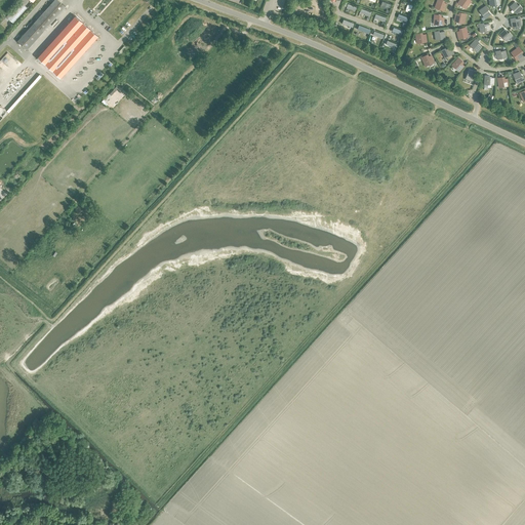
[(54,0),(34,24),(43,32),(66,7),(57,0),(54,0)]
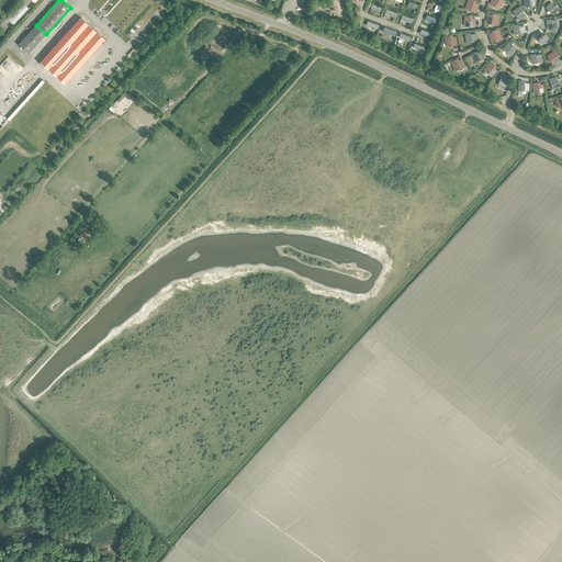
[(468,0),(465,8),(475,11),(478,4),(471,2),(472,0),(468,0)]
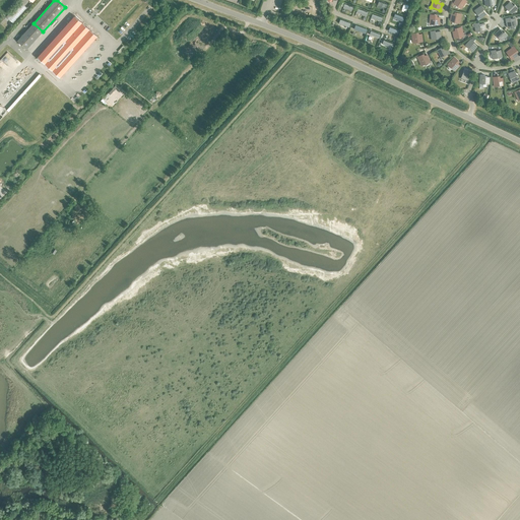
[(465,0),(463,0),(463,1),(461,0),(455,0),(454,3),(461,8),(466,1),(465,0)]
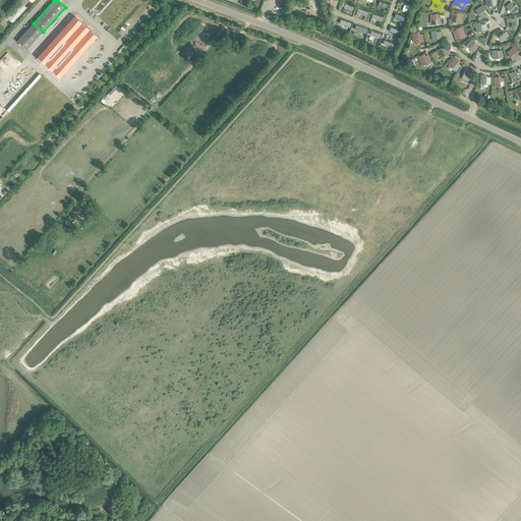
[(516,5),(515,6),(511,2),(506,7),(513,14),(519,8),(516,5)]
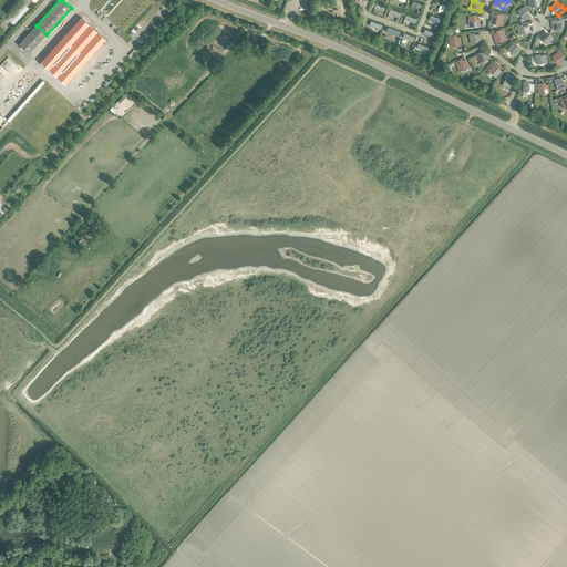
[(519,20),(522,22),(529,16),(526,11),(527,10),(525,6),(517,11),(522,18),(519,20)]
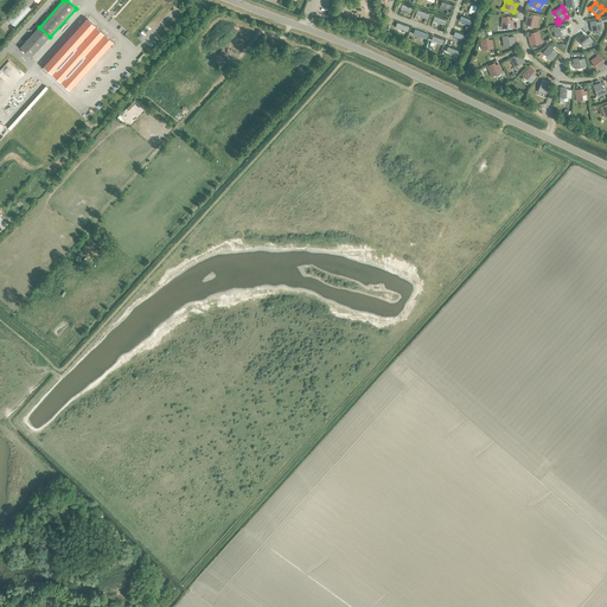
[(525,25),(536,27),(538,17),(535,16),(534,18),(528,17),(525,25)]
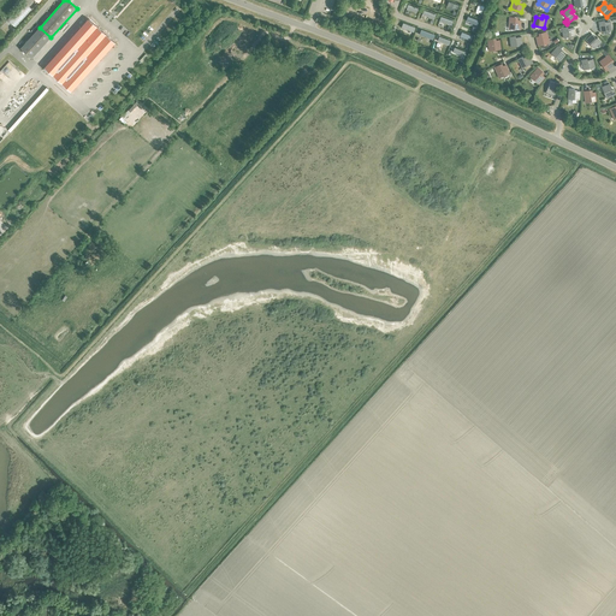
[(509,28),(520,29),(521,21),(514,21),(514,18),(510,17),(509,28)]
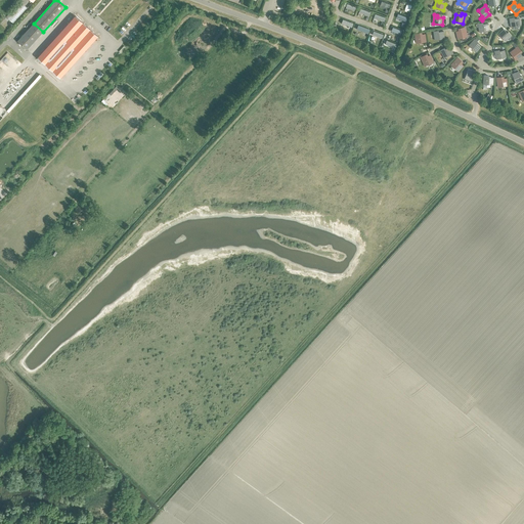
[(38,57),(60,78),(98,36),(75,15),(38,57)]
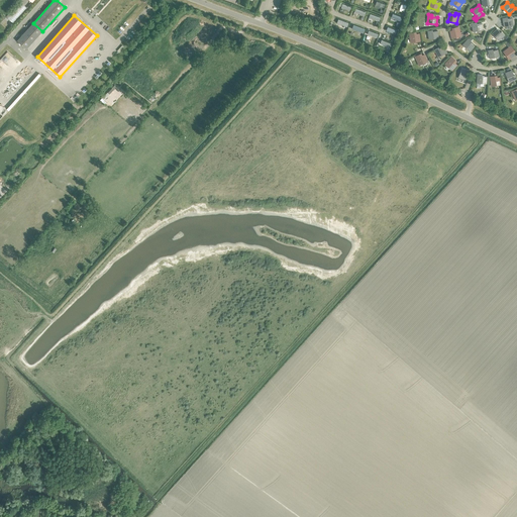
[(512,18),(507,19),(507,17),(502,18),(504,26),(514,24),(512,18)]
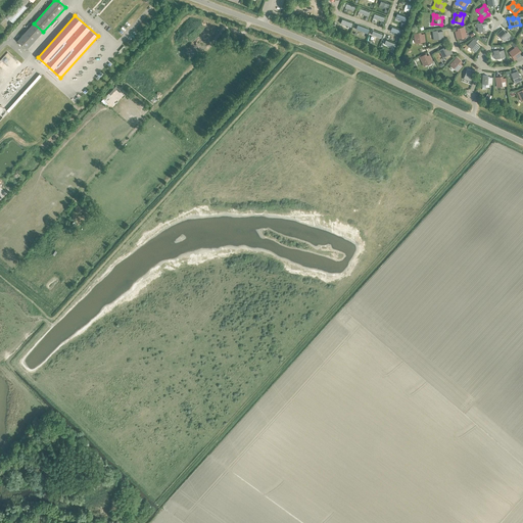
[(487,24),(481,25),(481,22),(477,24),(478,32),(488,31),(487,24)]
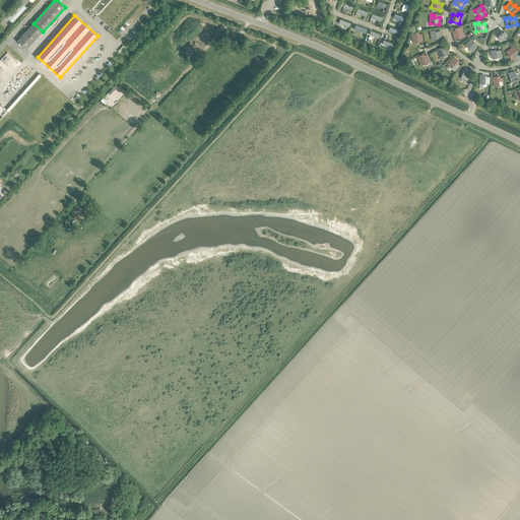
[(26,50),(43,31),(34,23),(17,42),(26,50)]
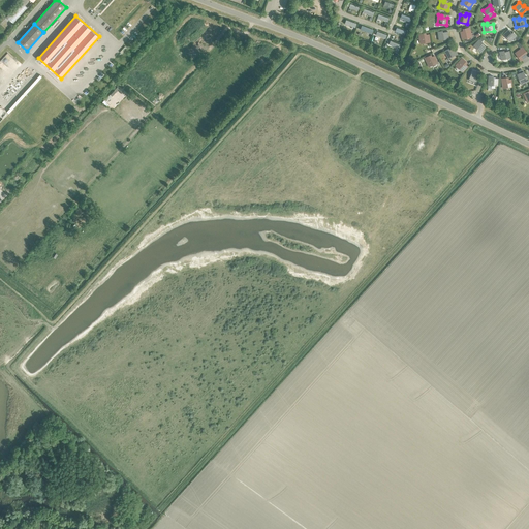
[(461,32),(462,39),(471,37),(469,28),(466,28),(466,30),(461,32)]
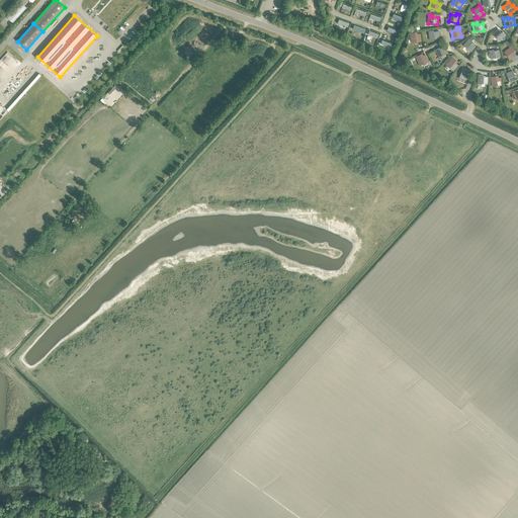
[(503,31),(502,32),(498,28),(493,33),(500,40),(506,35),(503,31)]
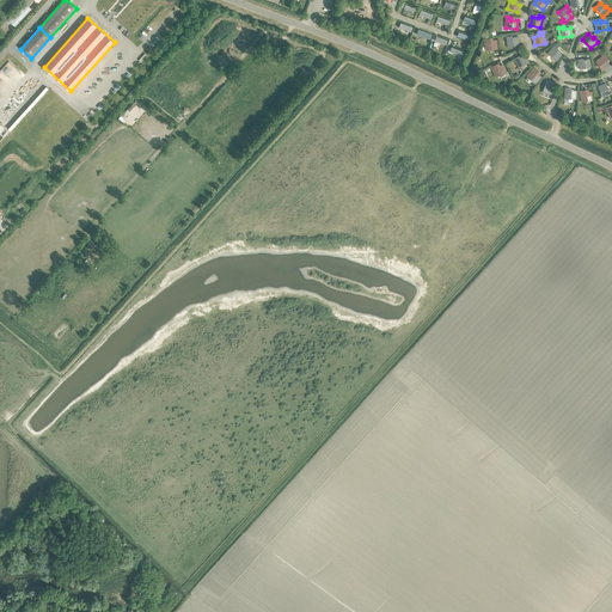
[(518,37),(512,37),(512,36),(506,37),(507,47),(519,46),(518,37)]
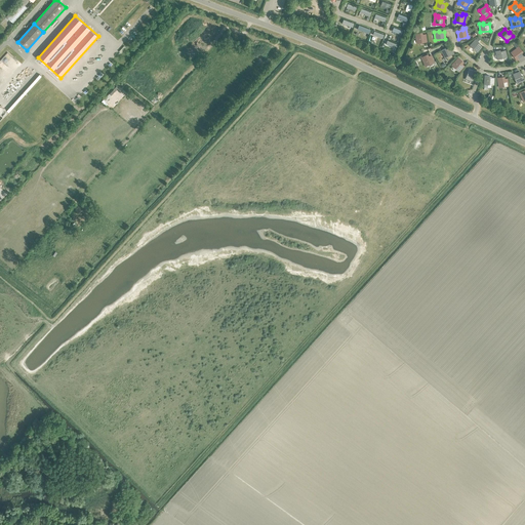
[(426,35),(419,36),(418,34),(415,34),(417,43),(427,42),(426,35)]
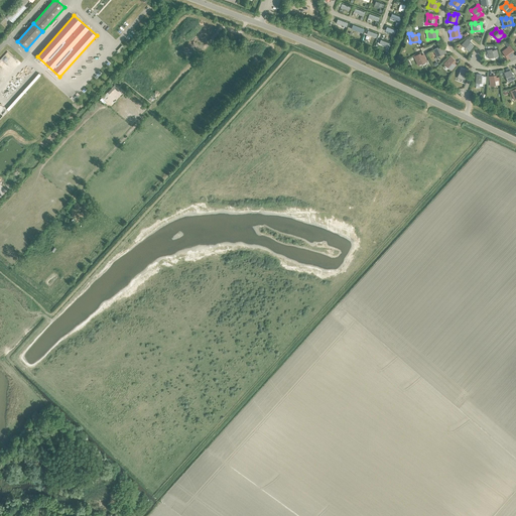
[(471,41),(470,40),(472,38),(470,36),(468,38),(467,38),(462,44),(469,51),(474,46),(470,42),(471,41)]
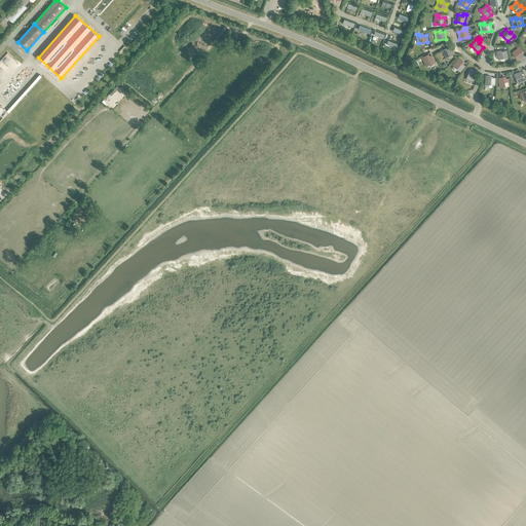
[(498,60),(508,58),(506,50),(508,50),(506,46),(503,47),(504,50),(500,51),(500,50),(496,51),(498,60)]
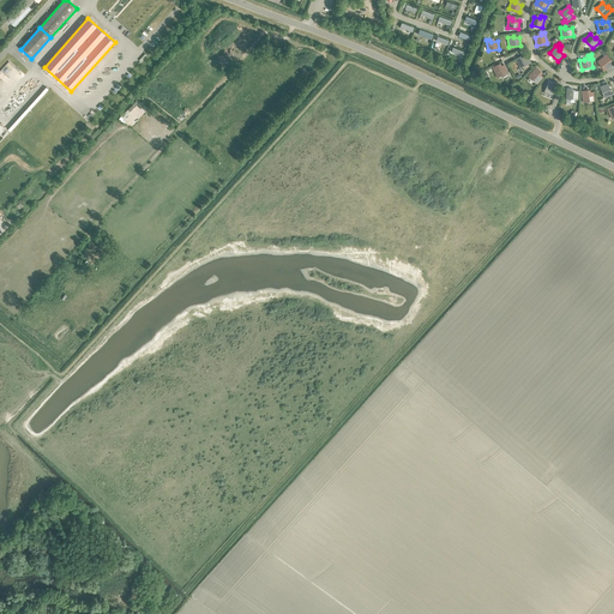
[(521,68),(531,62),(527,55),(522,58),(521,56),(516,59),(521,68)]
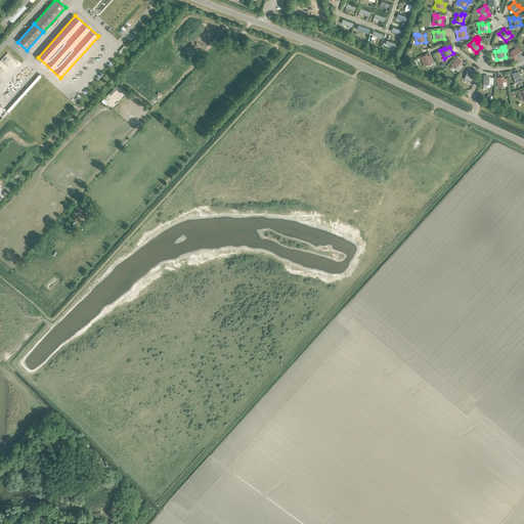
[(511,52),(516,60),(522,55),(519,52),(521,51),(518,47),(511,52)]
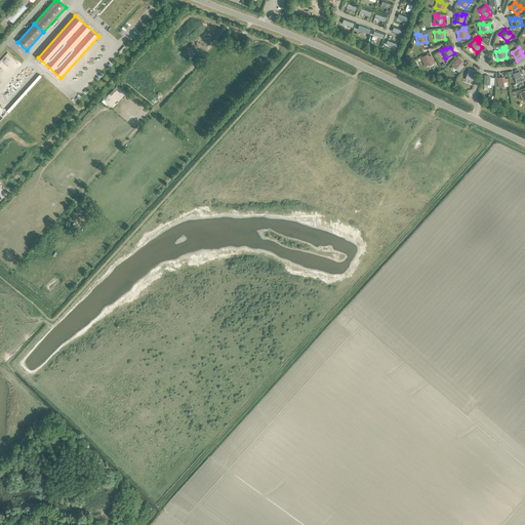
[(426,66),(434,63),(431,55),(426,58),(425,56),(421,57),(426,66)]
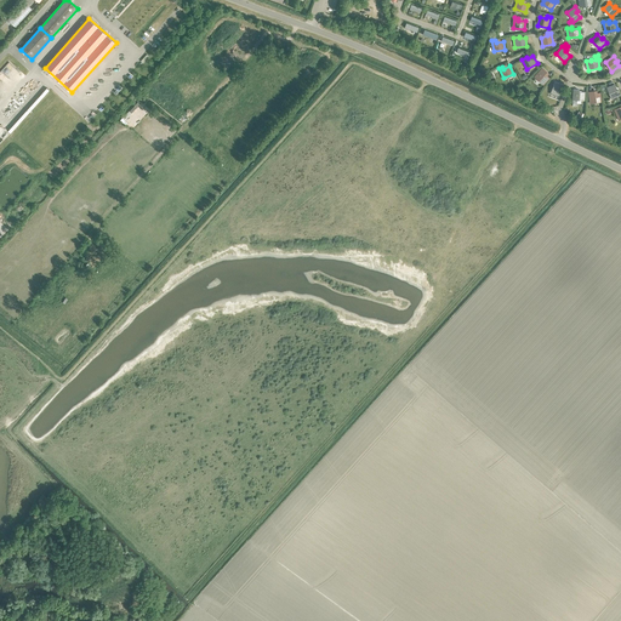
[(535,77),(543,84),(548,78),(545,74),(547,73),(542,68),(535,77)]
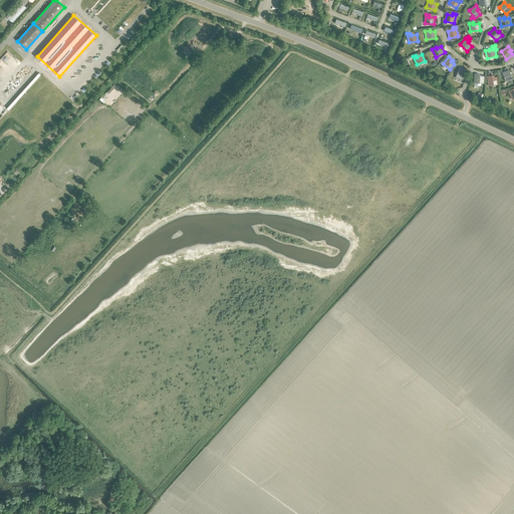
[(456,77),(464,80),(465,76),(464,75),(466,70),(459,68),(456,77)]
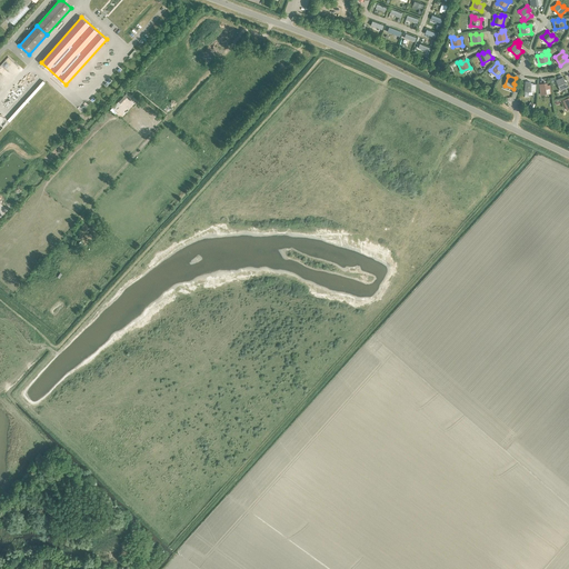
[(567,82),(566,83),(562,78),(556,80),(560,91),(568,87),(567,82)]
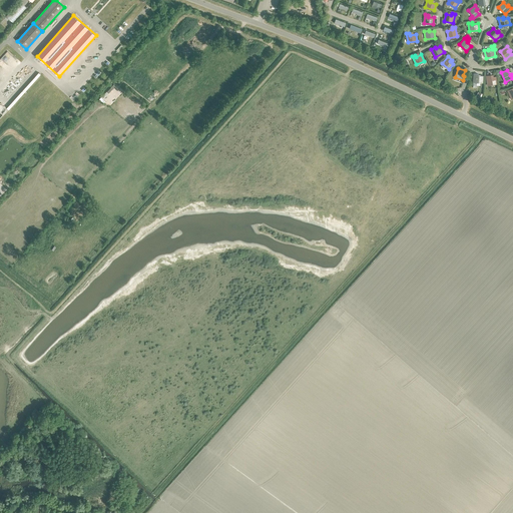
[(473,82),(483,83),(483,76),(478,76),(478,74),(473,74),(473,82)]
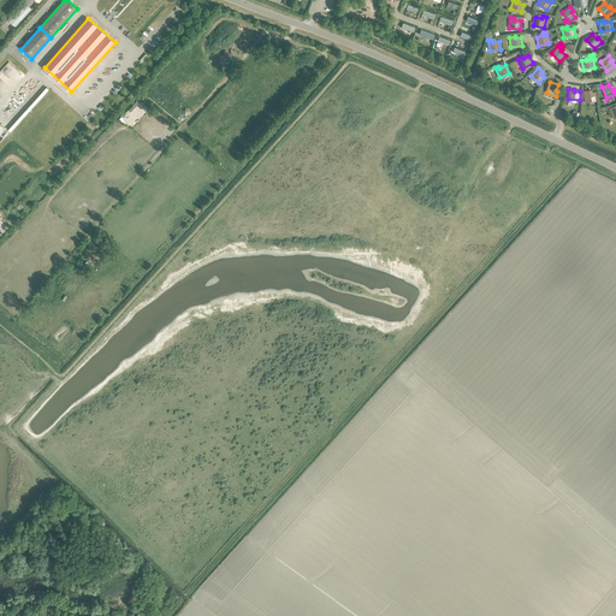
[(596,93),(588,94),(587,92),(584,92),(586,102),(597,101),(596,93)]
